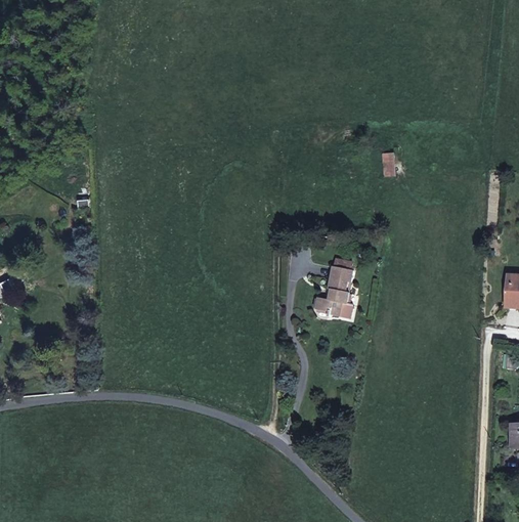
[(395,186),(395,165),(385,165),(386,187),(395,186)]
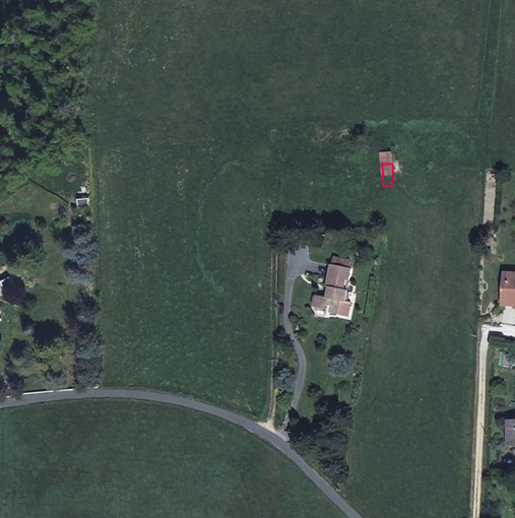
[(328,263),(347,267),(348,264),(346,263),(346,258),(329,255),(328,263)]
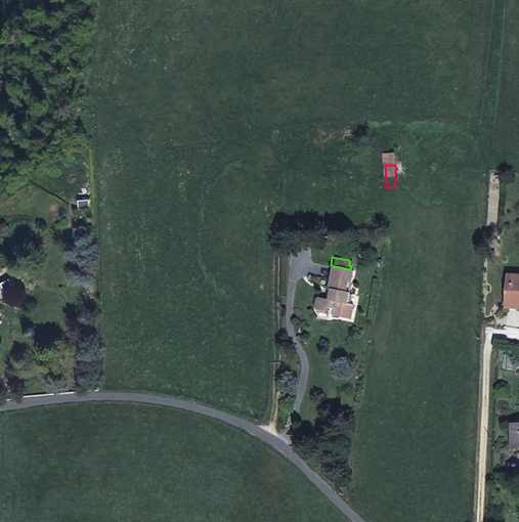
[(345,281),(348,281),(350,269),(331,265),(328,278),(326,287),(329,288),(327,299),(323,298),(315,297),(312,308),(326,310),(326,313),(336,315),(339,302),(344,303),(345,303),(347,291),(346,291),(343,291),(345,281)]
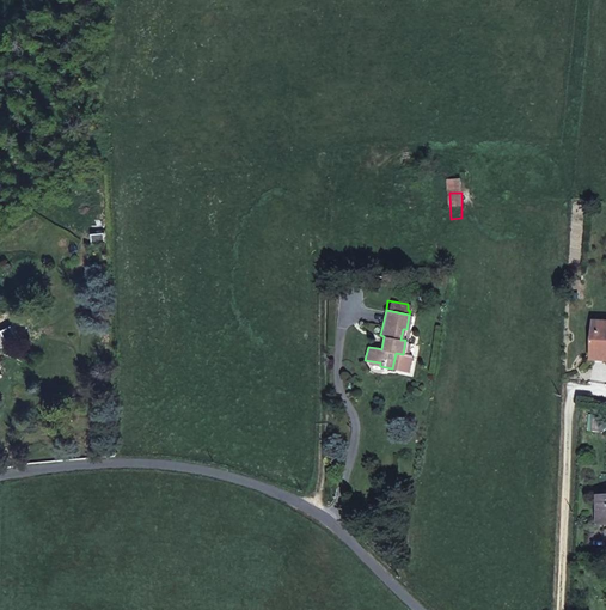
[(605,359),(605,319),(589,319),(588,359),(600,359),(605,359)]
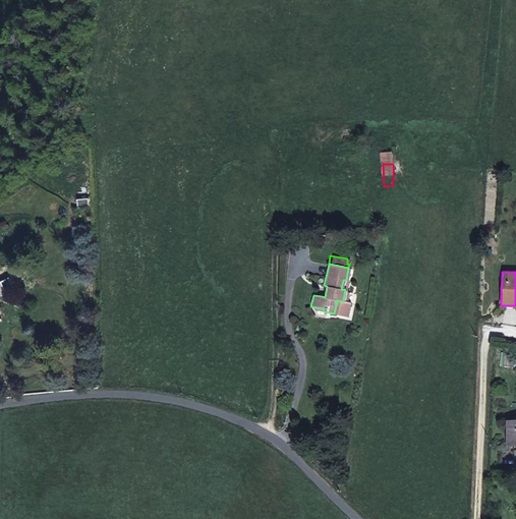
[(337,300),(334,313),(344,315),(347,302),(343,301),(342,301),(337,300)]
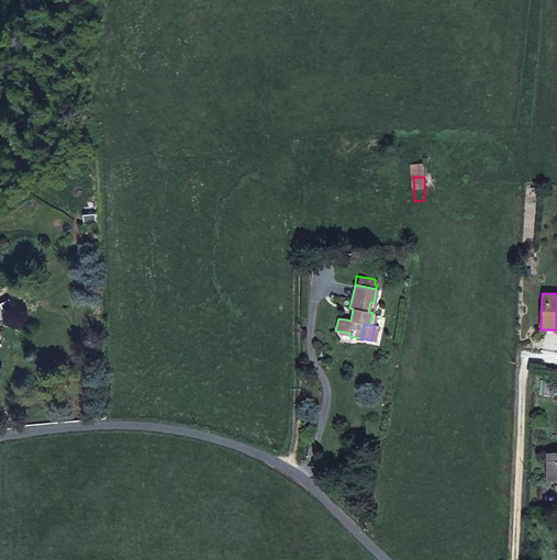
[(547,394),(548,379),(538,378),(537,393),(547,394)]
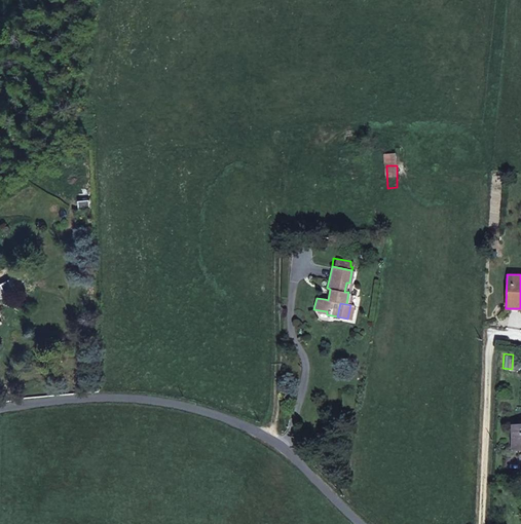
[(520,446),(520,423),(510,423),(510,447),(520,446)]
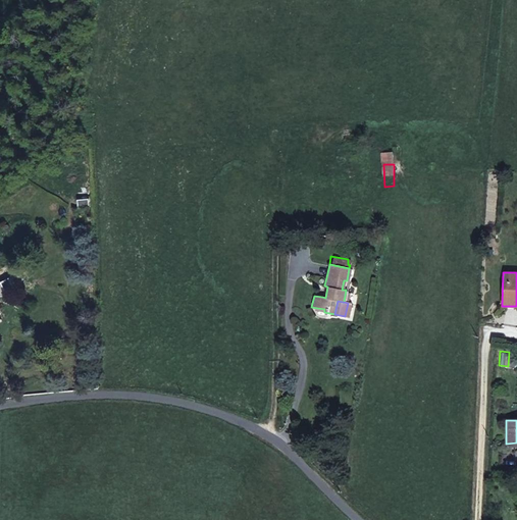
All buildings are outlined.
